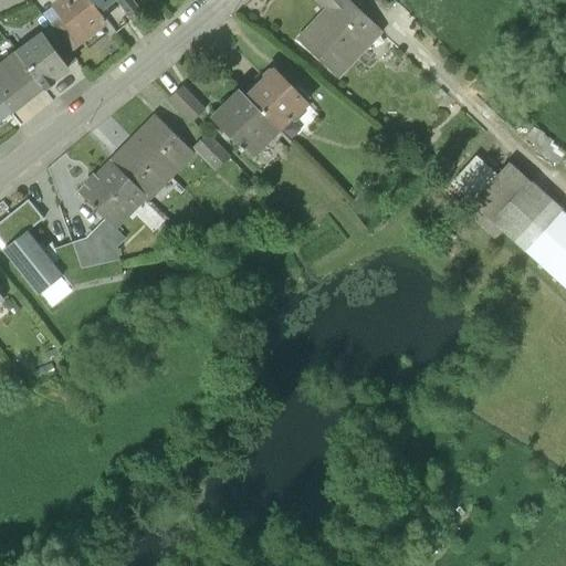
[(98,12),(88,0),(61,0),(55,4),(64,14),(62,16),(71,27),(72,25),(83,40),(103,24),(103,18),(98,12)]
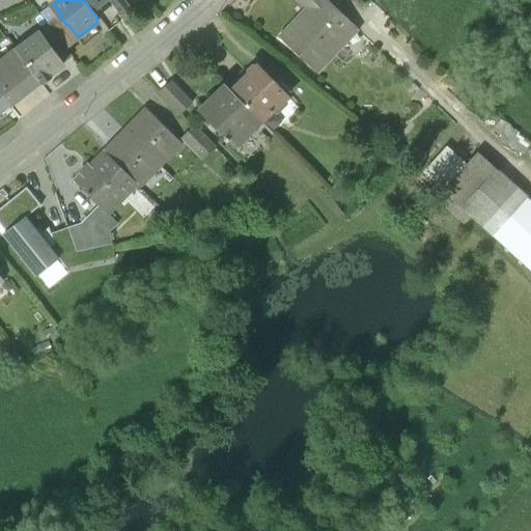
[(83,0),(92,11),(104,3),(107,0),(83,0)]
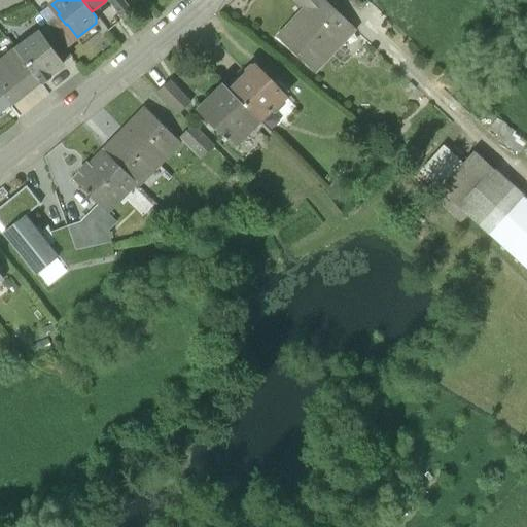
[(124,10),(115,0),(107,0),(119,14),(124,10)]
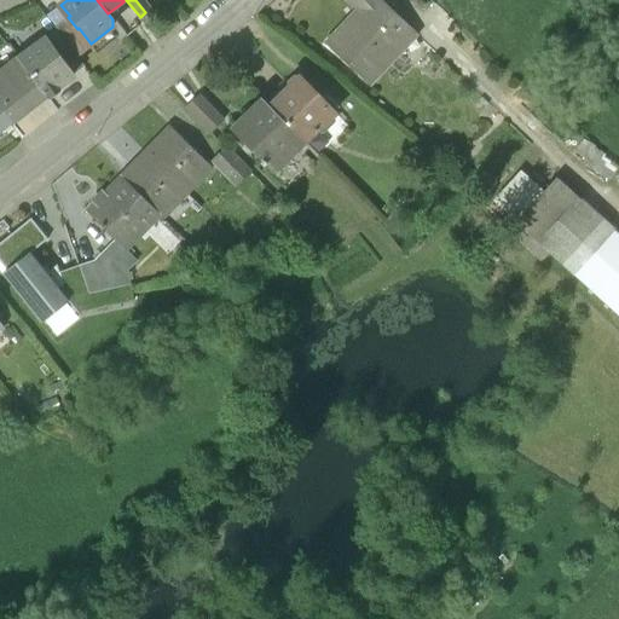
[(151,9),(144,0),(136,0),(145,12),(151,9)]
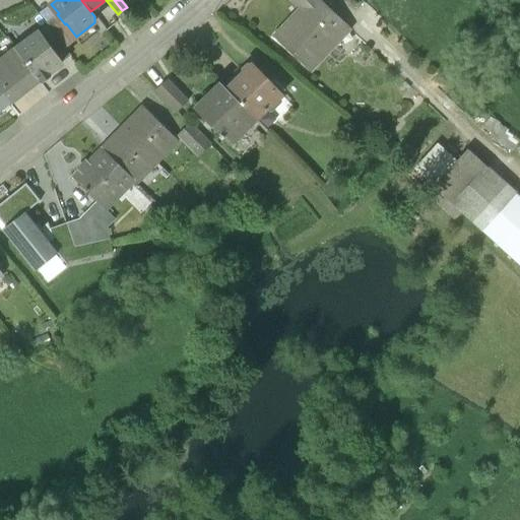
[(293,0),(302,8),(274,37),(310,70),(338,41),(332,36),(343,23),(318,0),(293,0)]
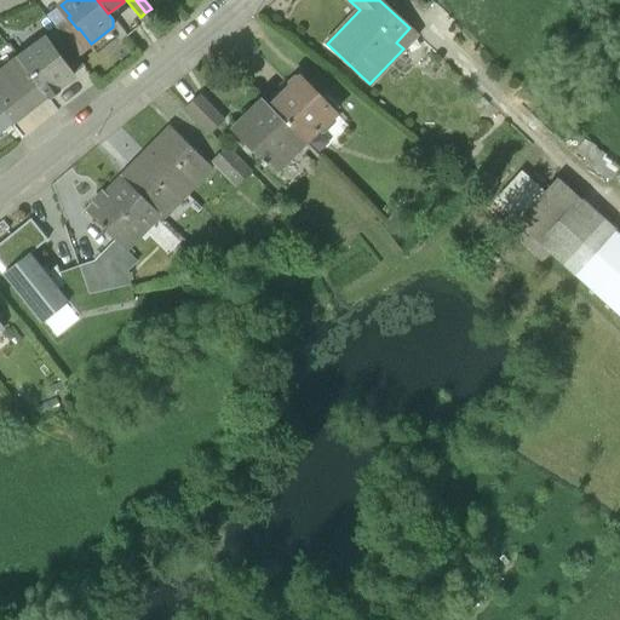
[(139,27),(121,4),(108,13),(113,19),(126,38),(139,27)]
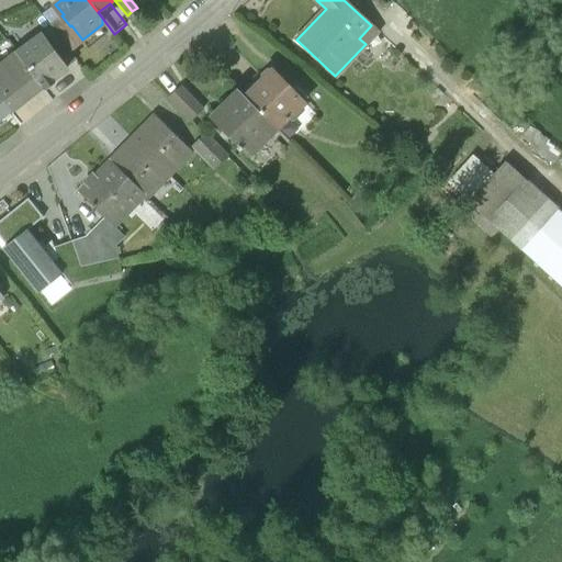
[(70,26),(62,15),(49,25),(60,38),(68,49),(82,40),(71,25),(70,26)]
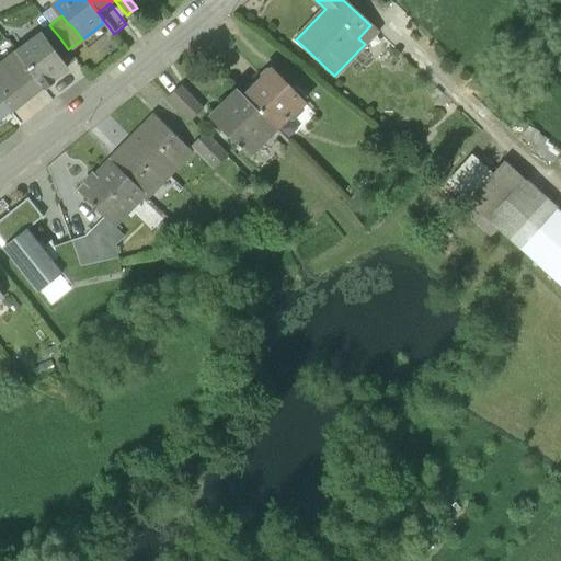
[(49,46),(42,35),(16,54),(41,87),(43,89),(46,88),(53,83),(54,79),(53,78),(66,69),(66,68),(49,46)]
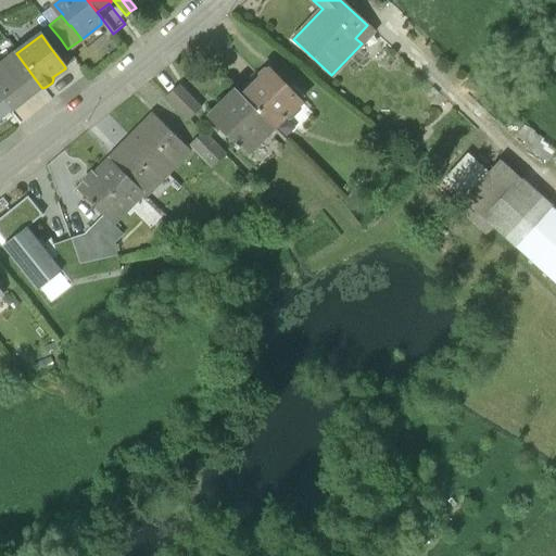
[(67,49),(60,38),(49,46),(65,67),(75,60),(67,49)]
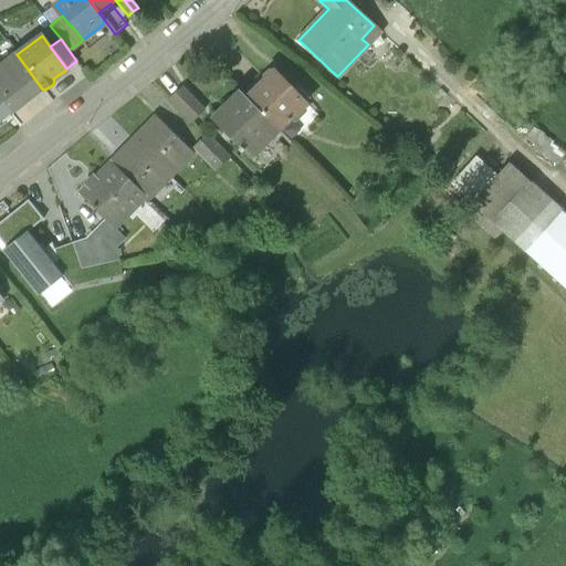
[(41,87),(17,54),(0,66),(0,98),(11,112),(41,87)]
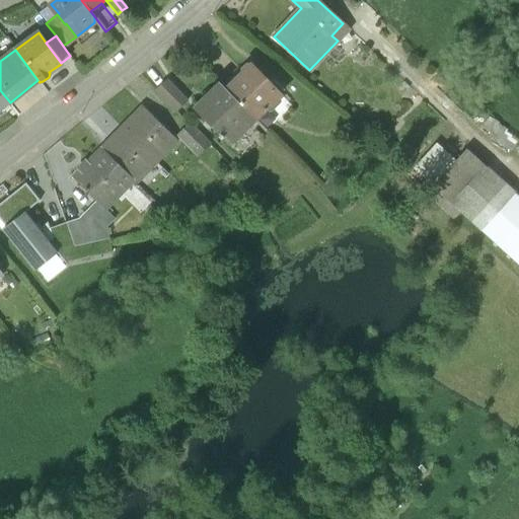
[(238,66),(221,84),(226,89),(243,73),(243,71),(238,66)]
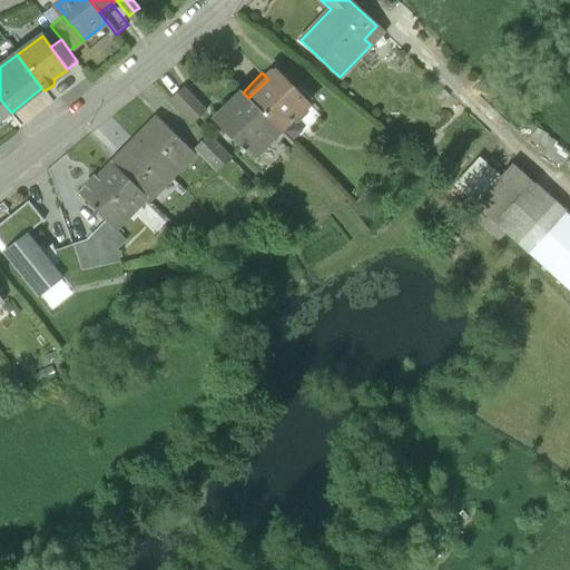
[(308,104),(277,72),(272,72),(267,77),(267,78),(267,80),(248,98),(281,130),(290,121),(291,123),(293,119),(308,104)]
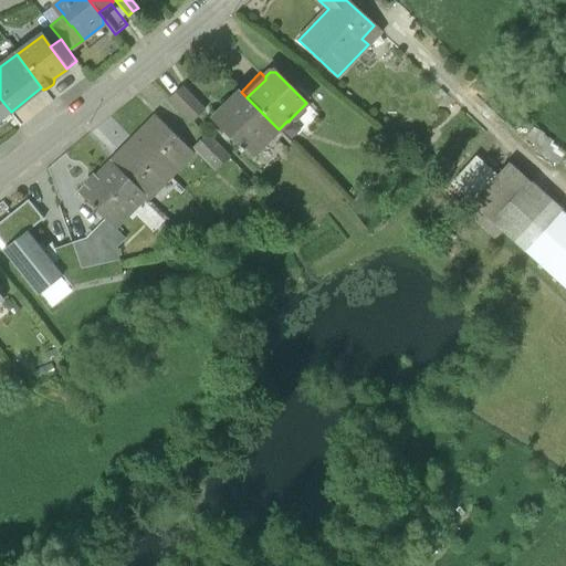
[(205,111),(181,87),(170,97),(194,122),(205,111)]
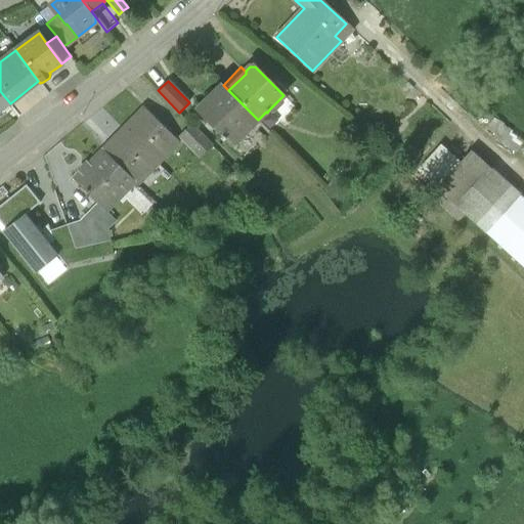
[(228,90),(223,85),(197,111),(222,137),(221,138),(223,141),(225,139),(231,146),(258,120),(228,90)]
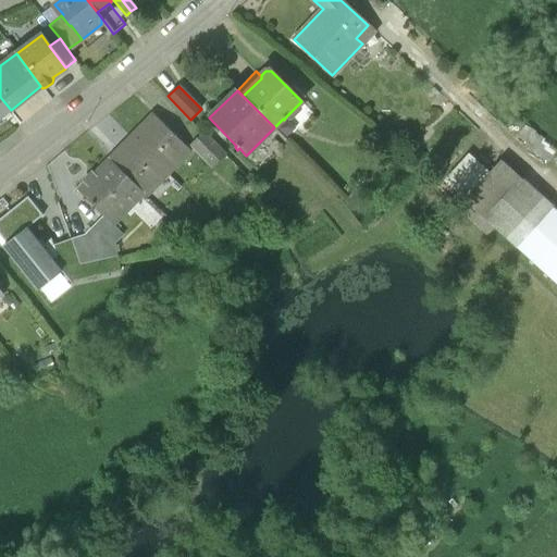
[(11,110),(0,97),(0,120),(11,111),(11,110)]
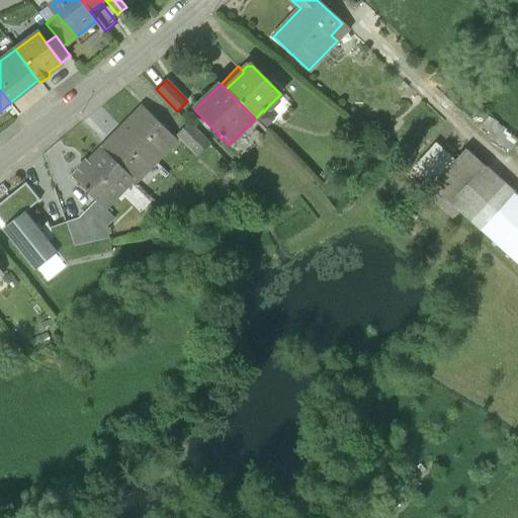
[(174,138),(143,106),(122,127),(154,159),(174,138)]
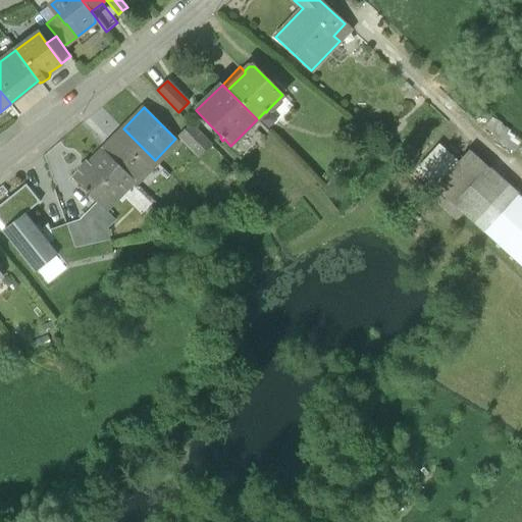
[(496,111),(482,128),(507,148),(520,131),(496,111)]
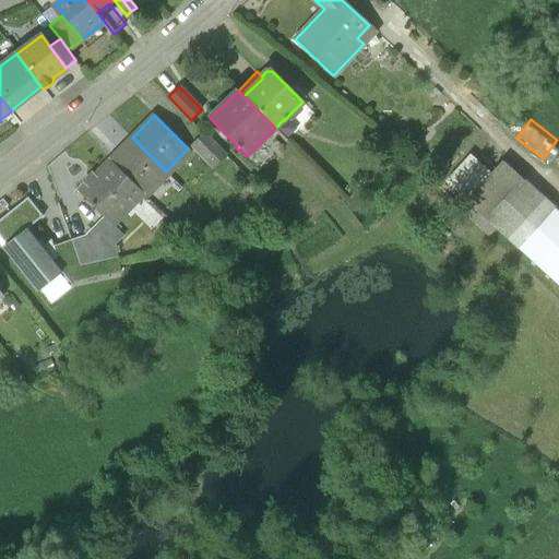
[(225,155),(204,133),(192,145),(214,167),(225,155)]
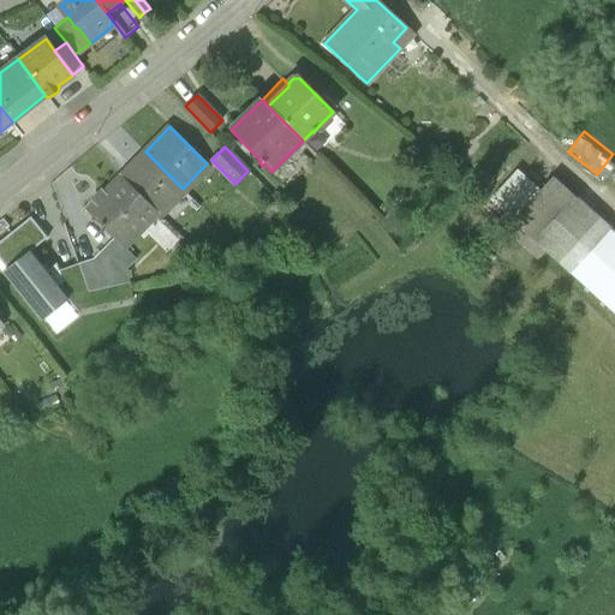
[(183,189),(145,151),(121,175),(159,213),(183,189)]
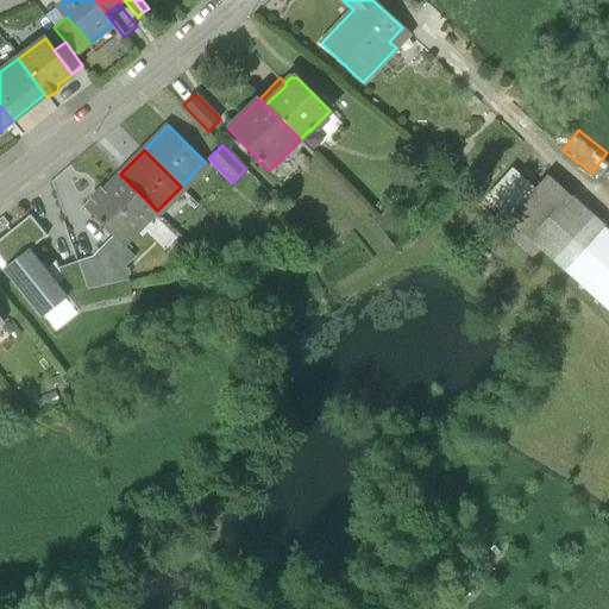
[(119,174),(104,189),(101,188),(92,199),(93,200),(86,208),(113,236),(124,246),(158,211),(157,211),(120,174),(119,174)]
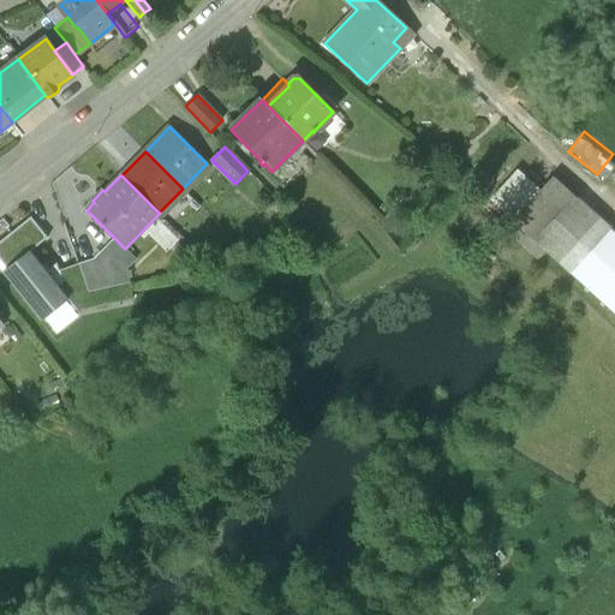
[(578,250),(551,226),(577,198),(555,178),(507,231),(538,260),(547,250),(572,273),(604,238),(595,231),(578,250)]
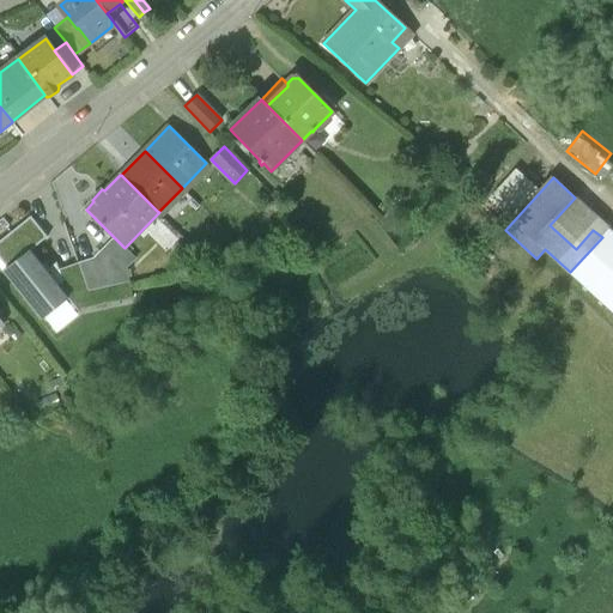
[(47,237),(30,217),(0,241),(0,260),(7,268),(29,250),(47,237)]
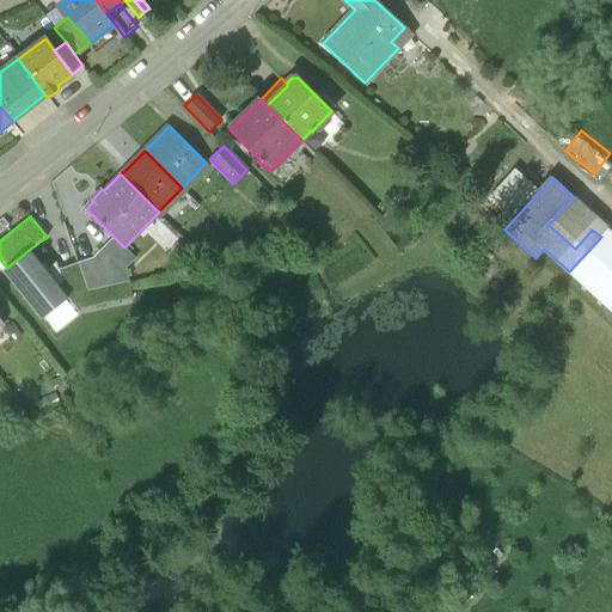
[(611,233),(609,230),(601,237),(569,271),(611,310),(611,233)]
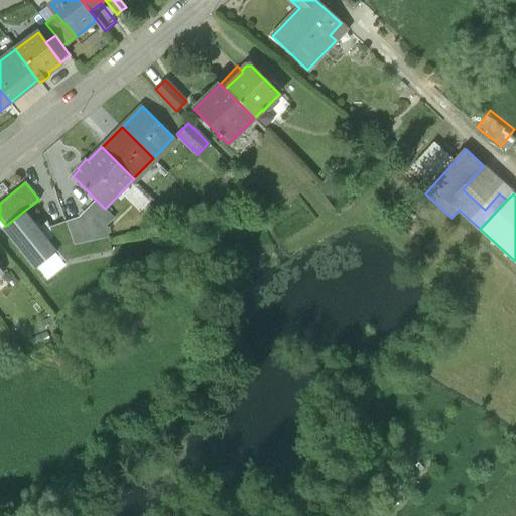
[(79,217),(66,221),(75,245),(108,238),(109,237),(106,226),(114,218),(105,209),(96,200),(79,217)]
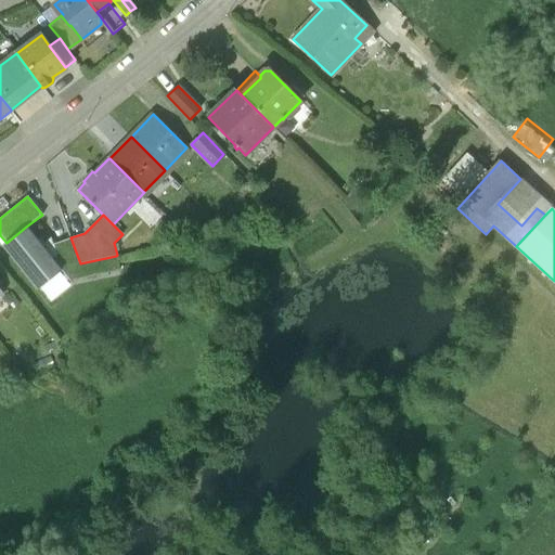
[(41,245),(26,227),(7,243),(2,246),(38,289),(62,270),(41,245)]
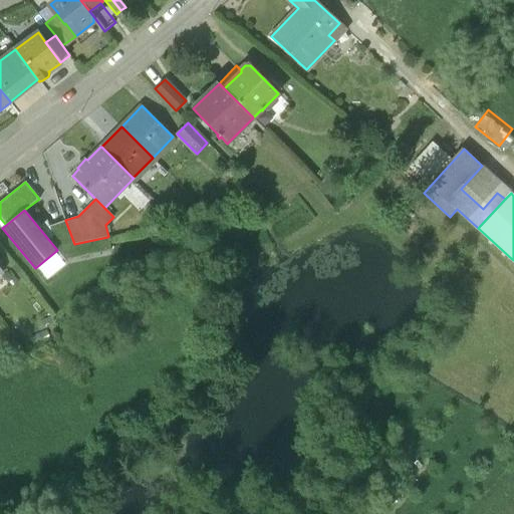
[(74,244),(73,244),(65,221),(49,226),(47,220),(38,227),(57,250),(65,261),(66,260),(65,260),(110,250),(107,237),(74,244)]
